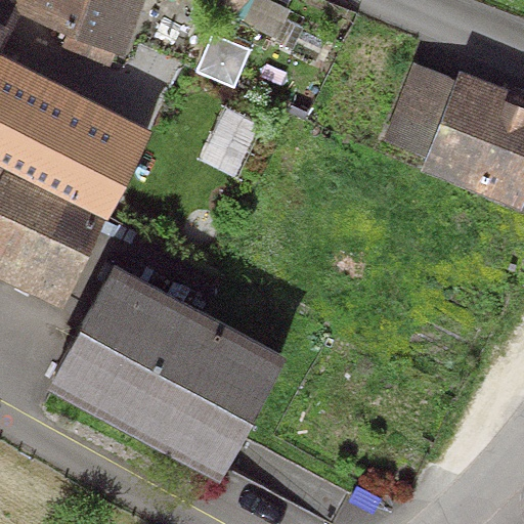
[(13,0),(6,24),(114,64),(118,54),(126,57),(147,0),(13,0)]
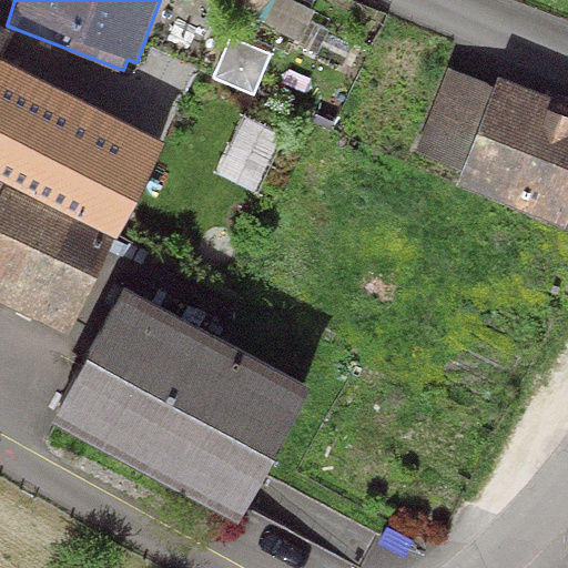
[(270,0),(231,0),(230,2),(251,22),(270,0)]
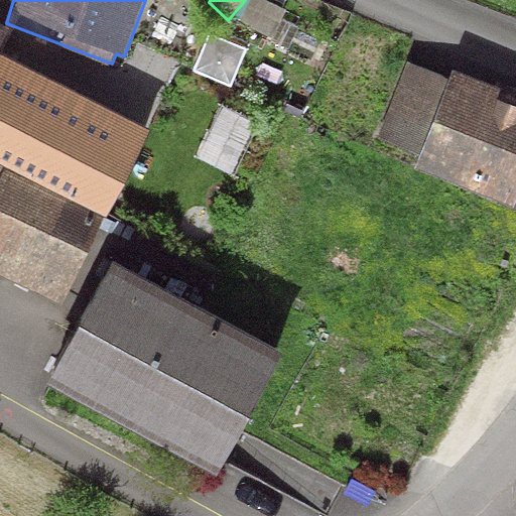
[(0,50),(14,28),(0,20),(0,50)]
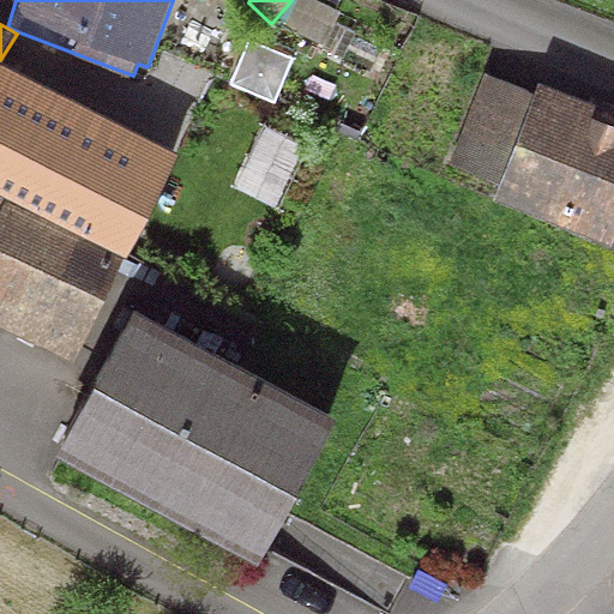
[(0,61),(0,193),(6,197),(125,259),(179,156),(0,61)]
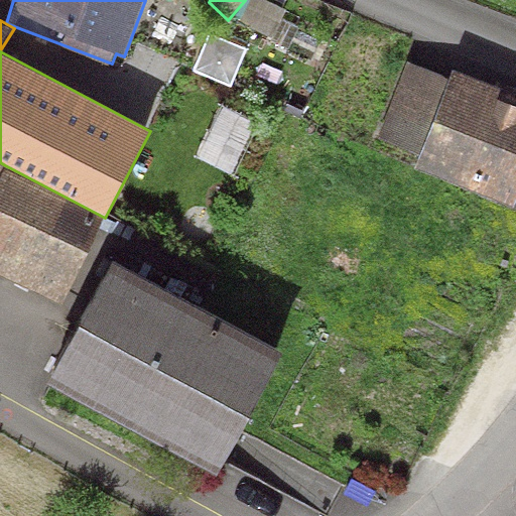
[(448,82),(405,65),(375,141),(419,158),(448,82)]
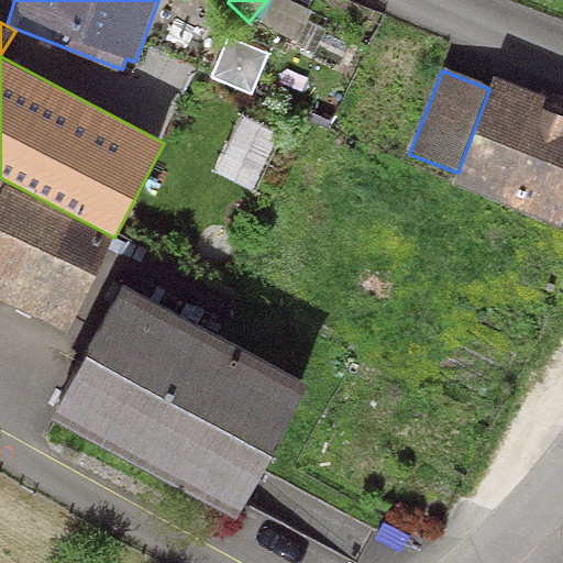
[(562,102),(495,76),(489,89),(457,173),(452,185),(562,228),(562,102)]
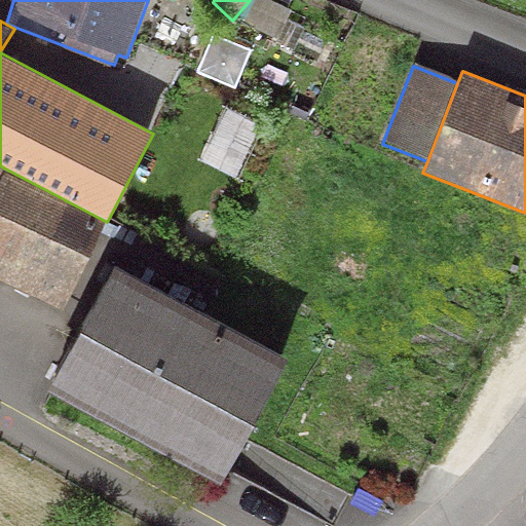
[(107,222),(5,168),(0,180),(0,282),(63,313),(107,222)]
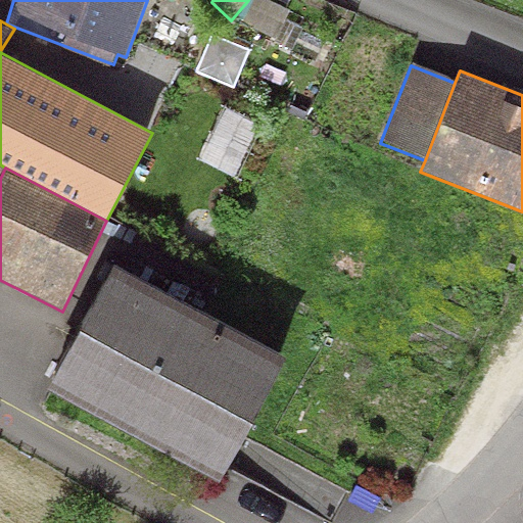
[(286,363),(113,274),(52,391),(225,480),(286,363)]
